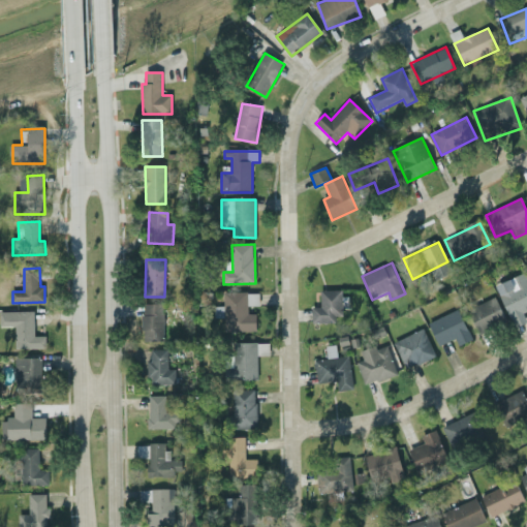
[(515,328),(526,322),(526,320),(523,313),(526,311),(526,273),(496,285),(515,328)]
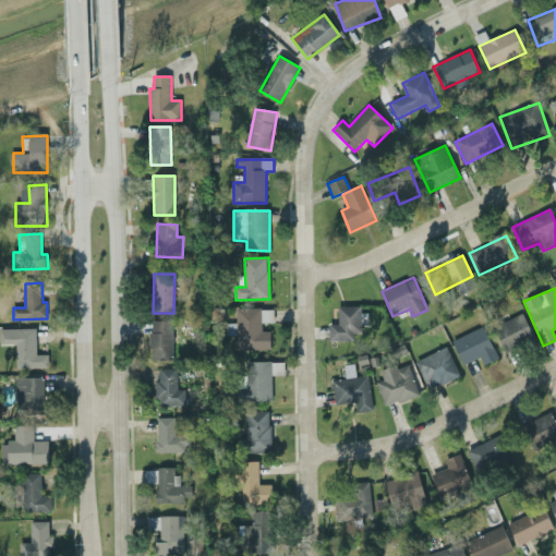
[(329,325),(329,342),(353,342),(353,334),(362,334),(362,325),(365,325),(365,306),(339,307),(339,325),(329,325)]
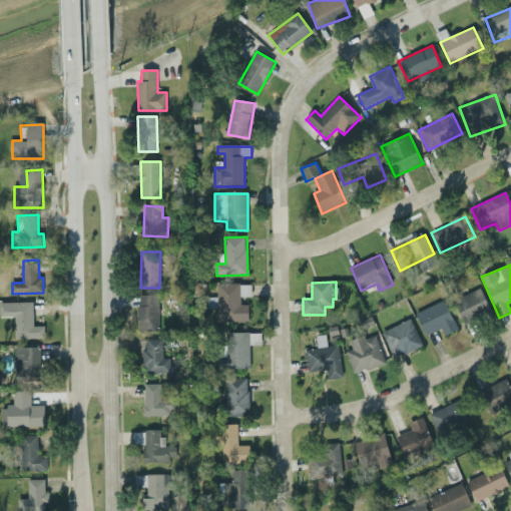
[(248,305),(241,306),(240,298),(252,298),(251,284),(217,285),(218,323),(249,323),(248,305)]
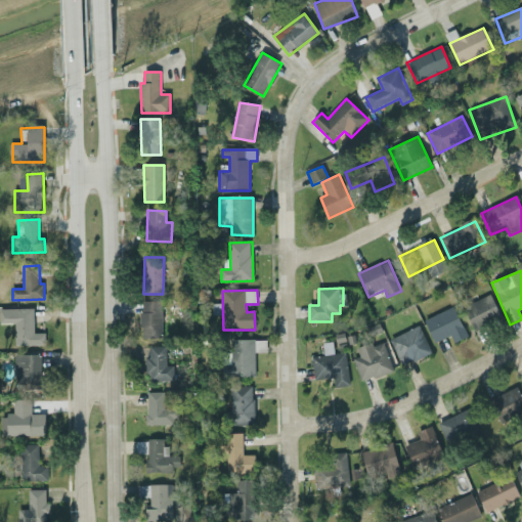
[(502,321),(493,296),(466,304),(473,331),(502,321)]
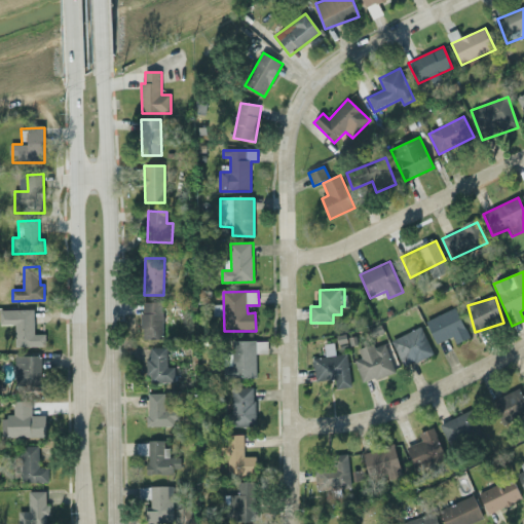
[(143,340),(163,340),(163,303),(142,303),(143,340)]
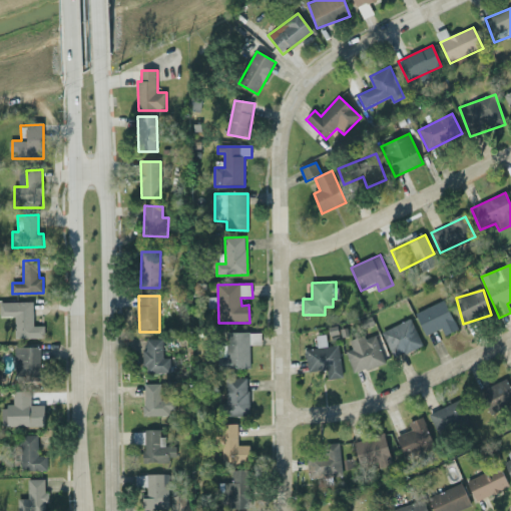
[(445,336),(458,331),(446,301),(416,314),(425,336),(442,329),(445,336)]
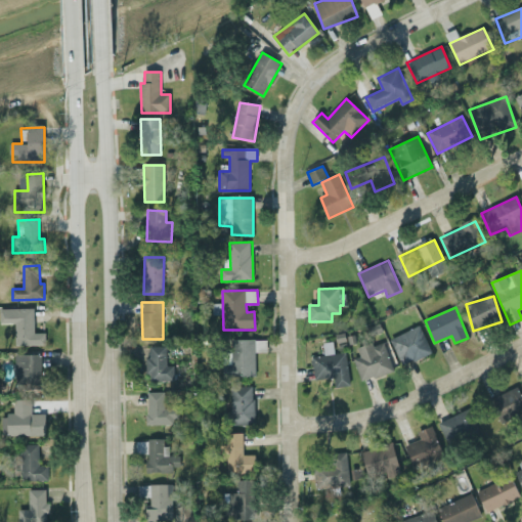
[(15,346),(46,346),(46,334),(35,334),(34,309),(0,309),(1,324),(14,324),(15,346)]
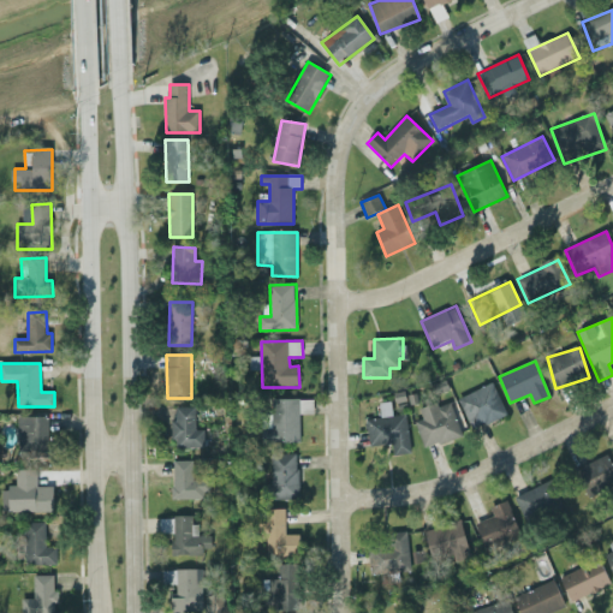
[(507,417),(493,384),(458,398),(472,432),(507,417)]
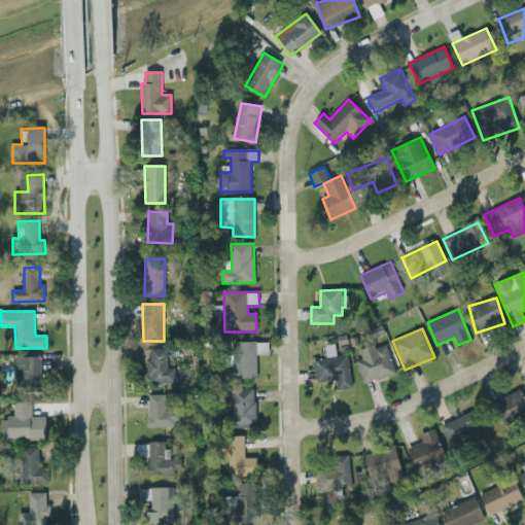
[(269,355),(269,342),(232,343),(232,379),(257,379),(257,355),(269,355)]
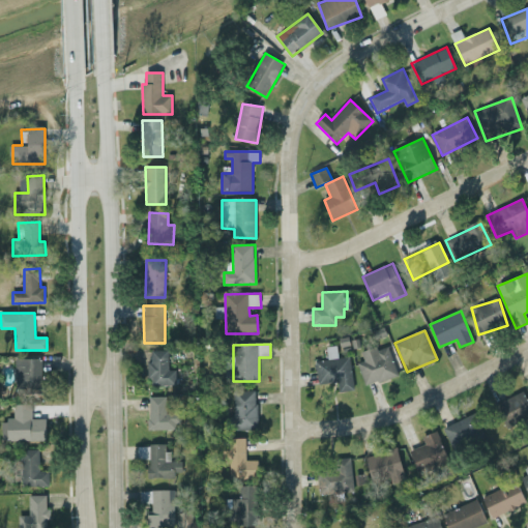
[(351,357),(338,358),(336,347),(327,348),(328,360),(316,361),(318,384),(339,382),(339,392),(354,391),(351,357)]
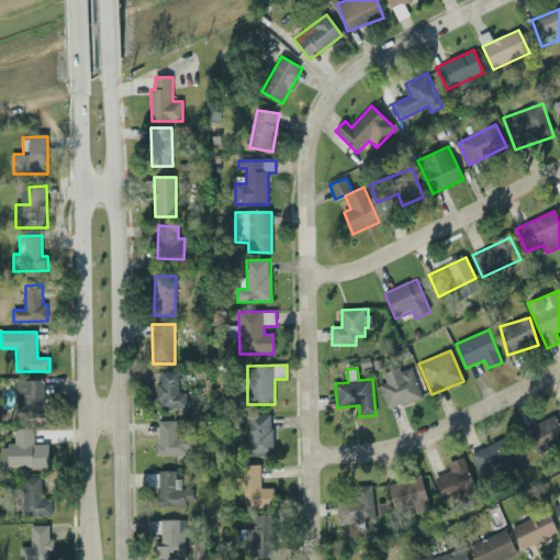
[(383,373),(387,382),(379,385),(388,411),(423,399),(413,368),(401,371),(400,368),(383,373)]
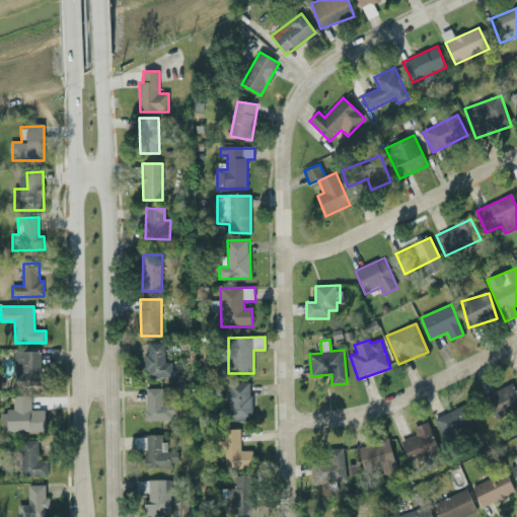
[(165,344),(147,344),(146,377),(172,378),(172,363),(165,363),(165,344)]
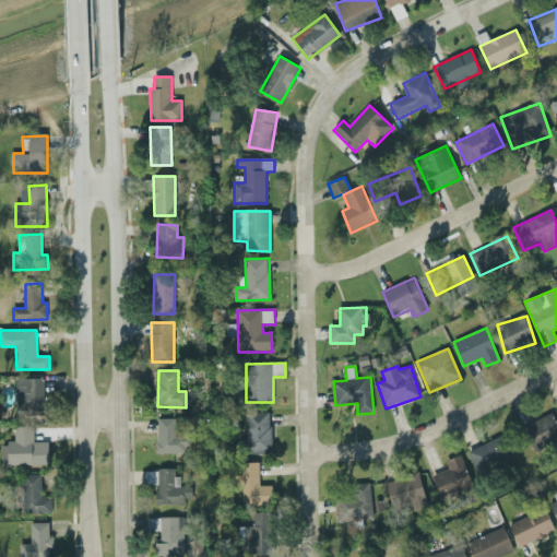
[(45,379),(18,379),(16,416),(44,416),(45,379)]
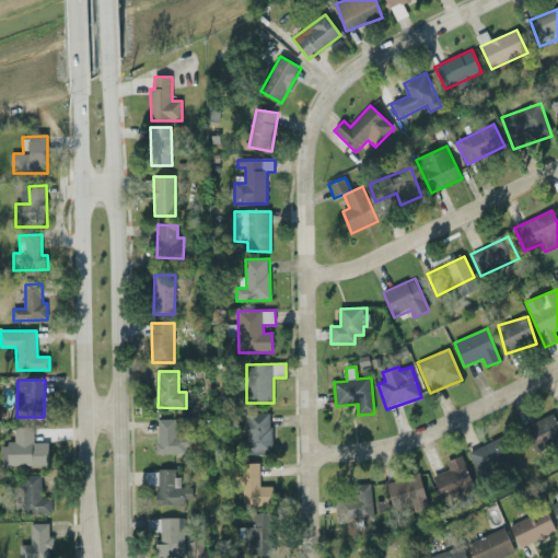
[(272,414),(247,414),(248,455),(272,455),(272,414)]
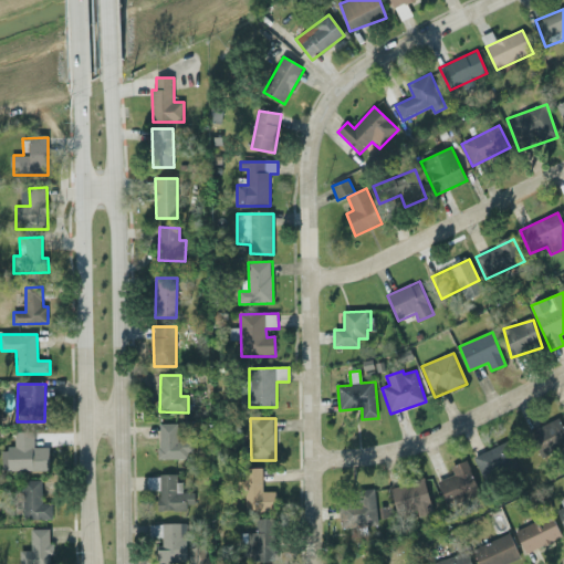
[(542,458),(563,447),(563,429),(559,418),(530,432),(542,458)]
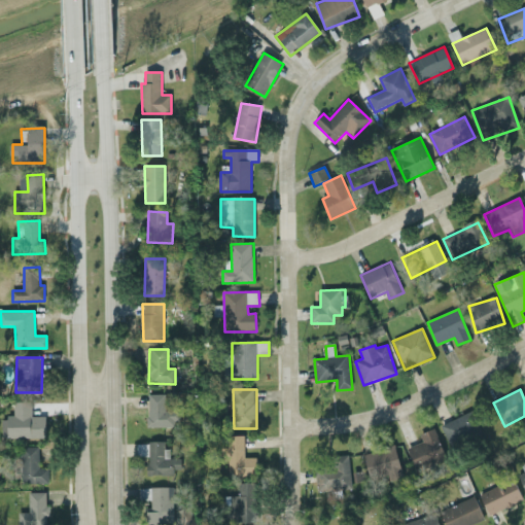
[(147,427),(178,428),(179,411),(166,411),(166,395),(148,394),(147,427)]
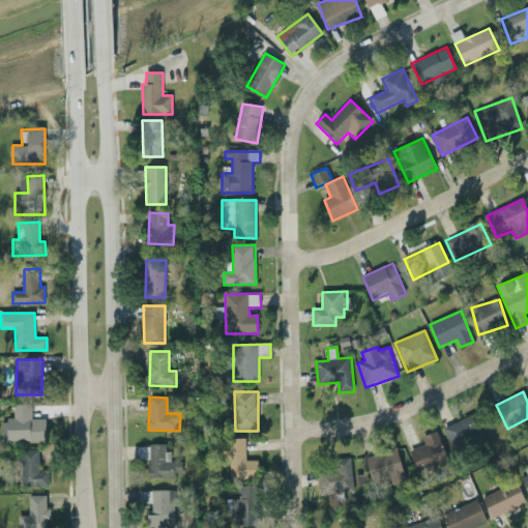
[(46,419),(32,419),(32,405),(15,405),(15,420),(2,420),(2,441),(46,442),(46,419)]
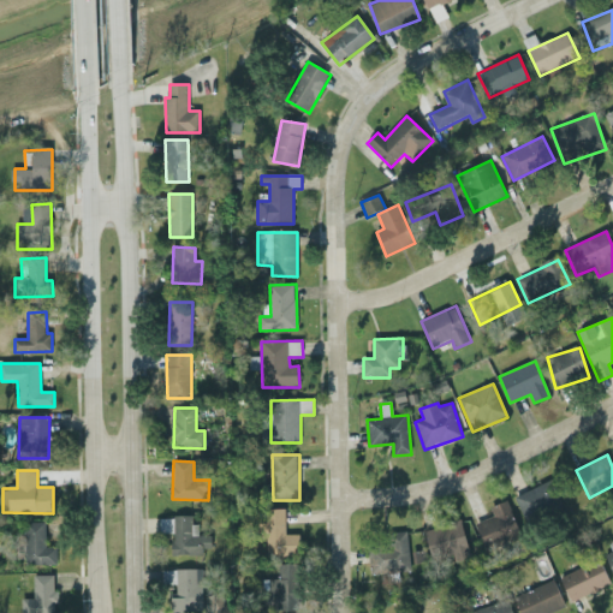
[(565,511),(555,482),(516,494),(524,523),(565,511)]
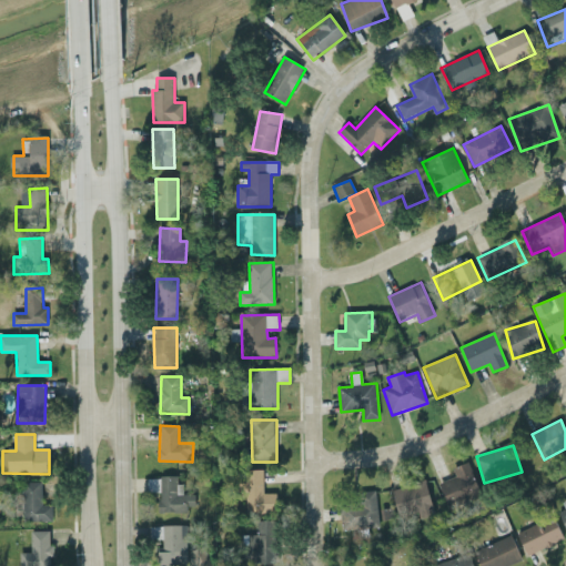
[(457,477),(440,484),(448,508),(482,496),(470,463),(454,468),(457,477)]
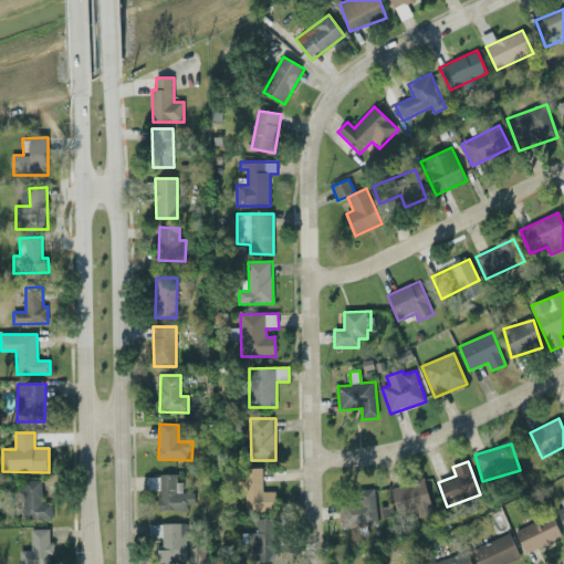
[(277,492),(263,492),(263,469),(246,469),(246,512),(277,511),(277,492)]
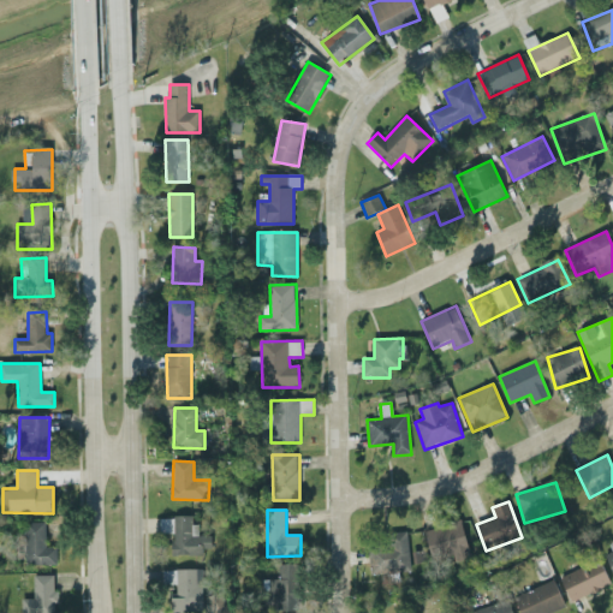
[(196,516),(173,517),(174,557),(203,555),(203,548),(212,548),(212,536),(196,536),(196,516)]
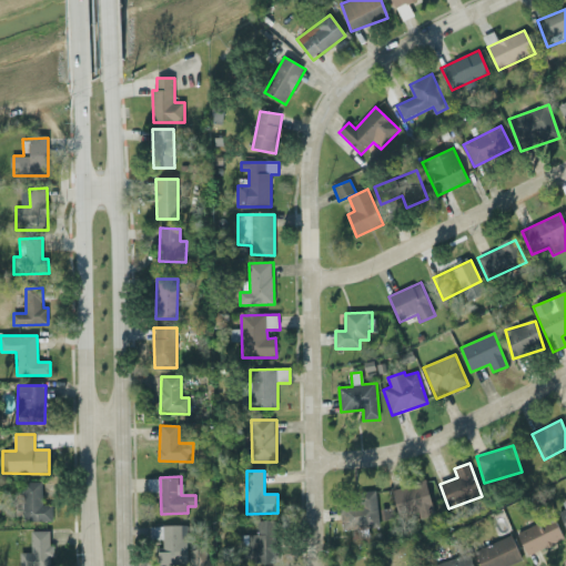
[(392,489),(401,524),(435,515),(426,481),(392,489)]
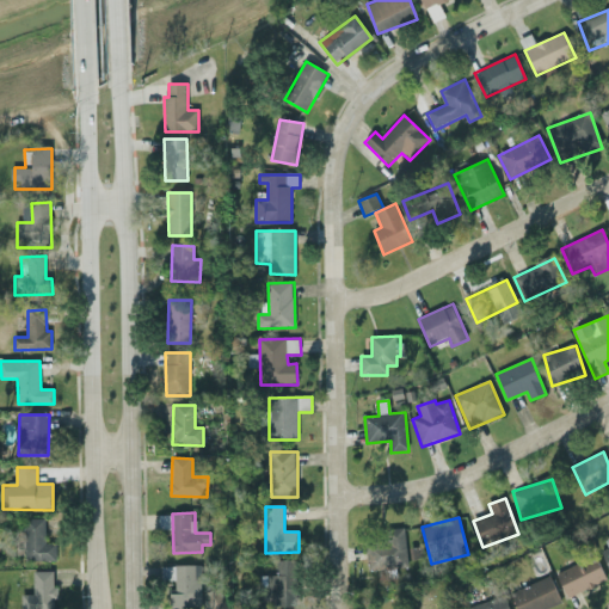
[(45,518),(24,520),(25,561),(56,561),(56,543),(45,543),(45,518)]
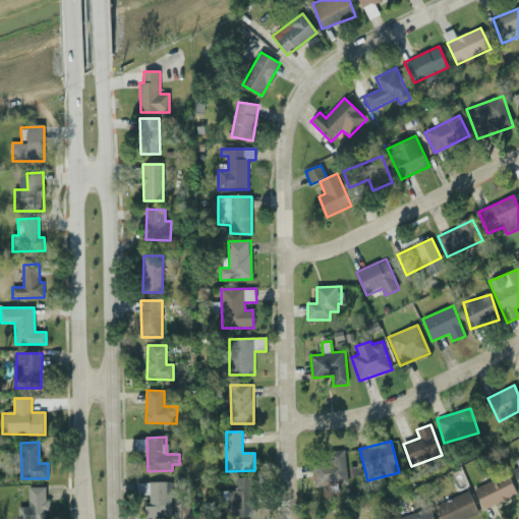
[(347,483),(346,451),(326,452),(327,465),(314,466),(315,484),(347,483)]
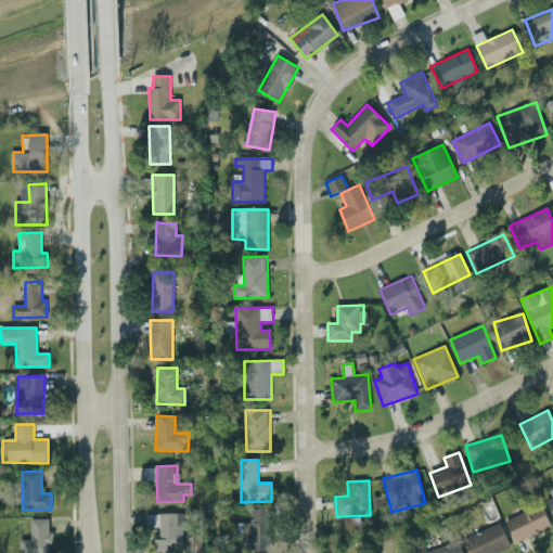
[(505,522),(516,544),(552,527),(541,505),(505,522)]
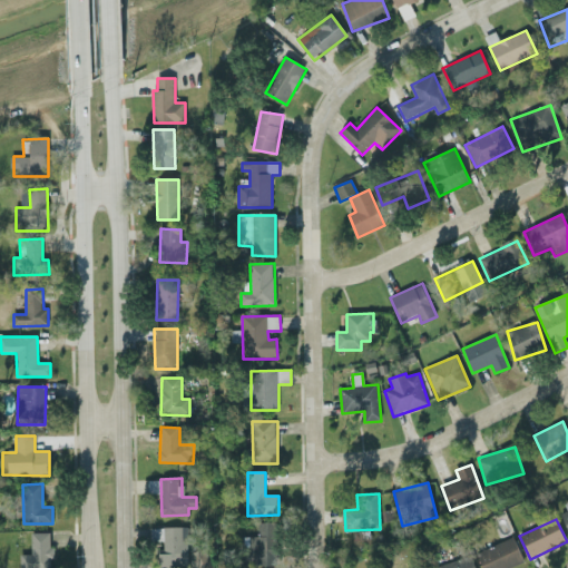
[(278,524),(257,522),(257,538),(253,537),(252,566),(277,567),(278,524)]
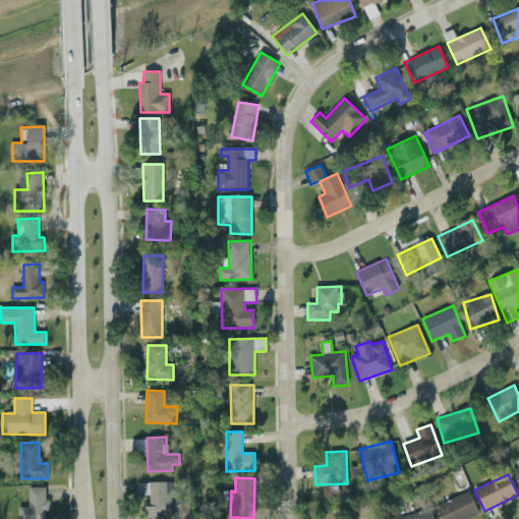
[(173,482),(138,483),(138,496),(147,496),(147,518),(174,518),(173,482)]
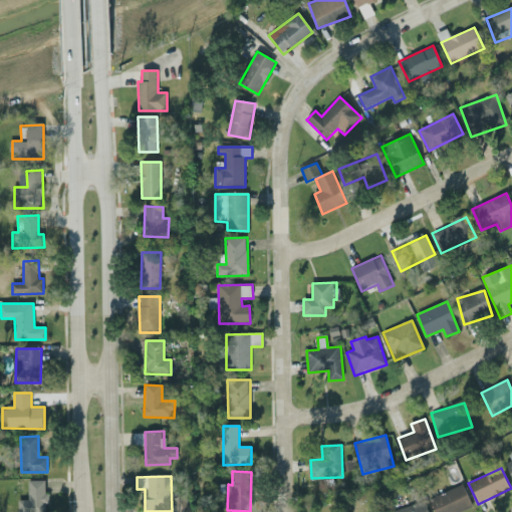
[(47,481),(28,481),(29,501),(18,501),(18,511),(45,511),(45,504),(47,504),(47,481)]
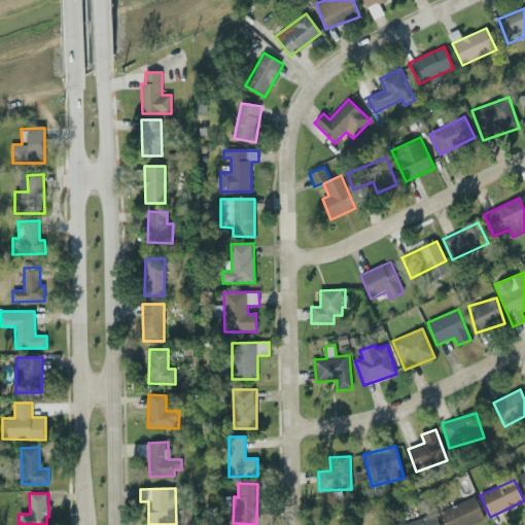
[(441,512),(446,524),(474,524),(485,520),(475,497),(441,512)]
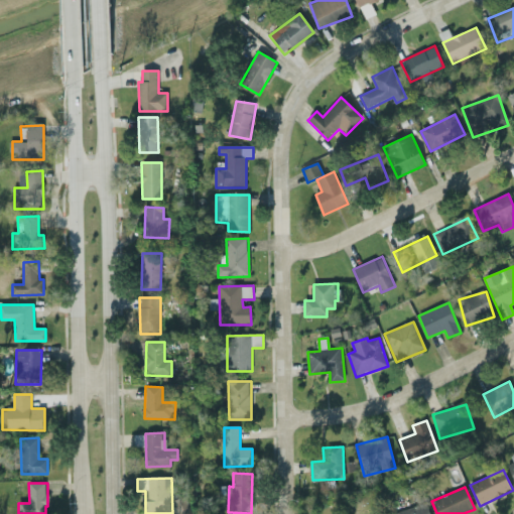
[(430,513),(428,505),(392,512),(392,513),(430,513)]
